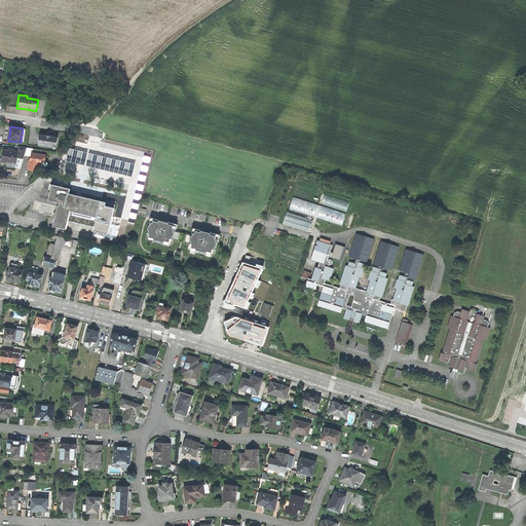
[(40,138),(39,142),(39,146),(53,148),(53,144),(57,144),(58,138),(50,137),(47,136),(40,135),(40,138)]
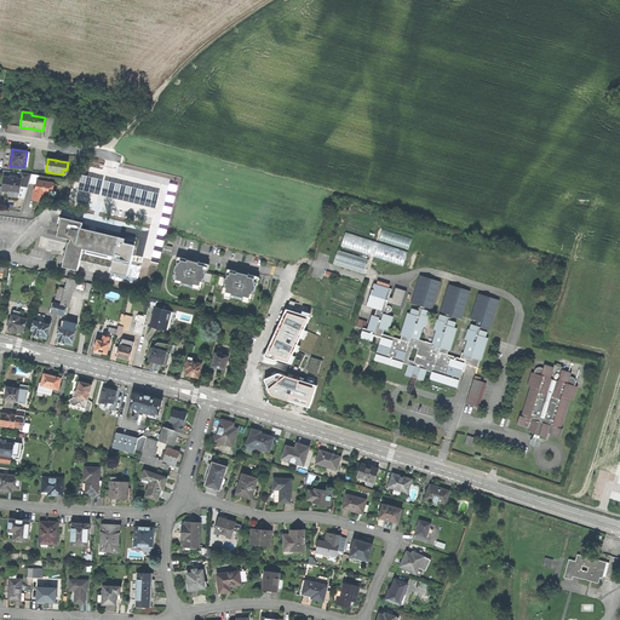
[(21,181),(19,187),(28,187),(29,183),(32,174),(22,173),(21,181)]
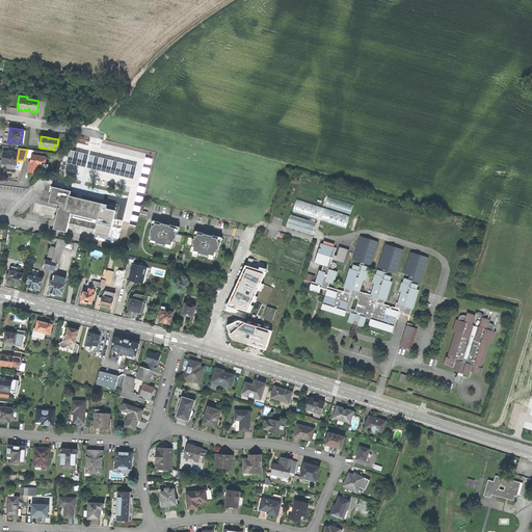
[(25,157),(31,158),(32,155),(33,155),(34,151),(27,150),(25,157)]
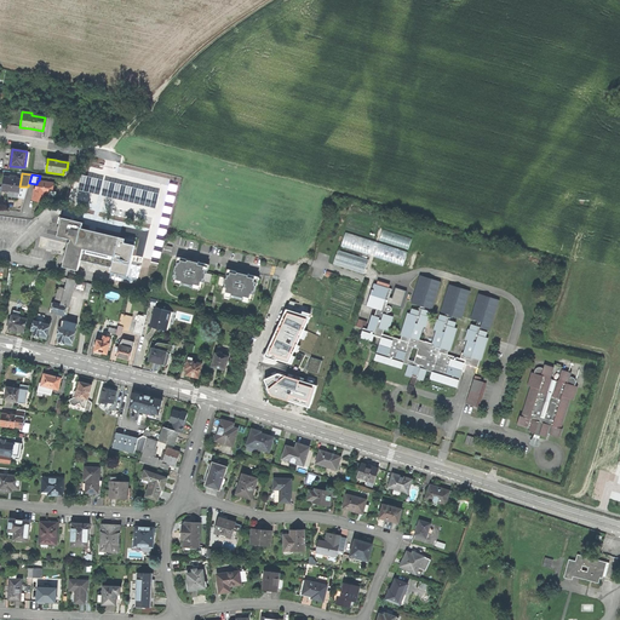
[(18,193),(19,187),(21,181),(17,179),(10,178),(5,177),(3,190),(6,191),(9,191),(18,193)]
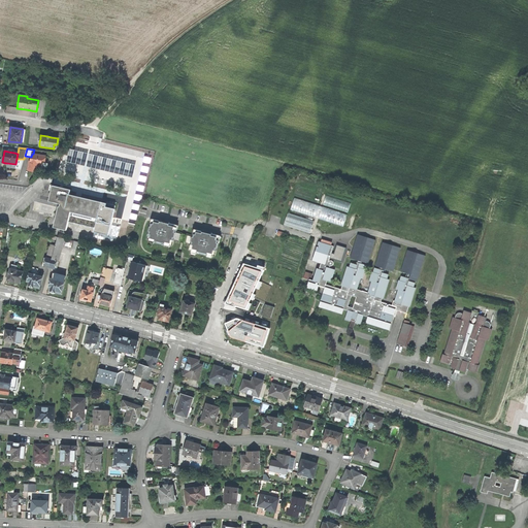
[(46,156),(33,154),(32,154),(31,157),(31,161),(30,165),(29,165),(28,170),(34,171),(34,169),(38,170),(39,165),(41,165),(42,161),(45,161),(46,156)]
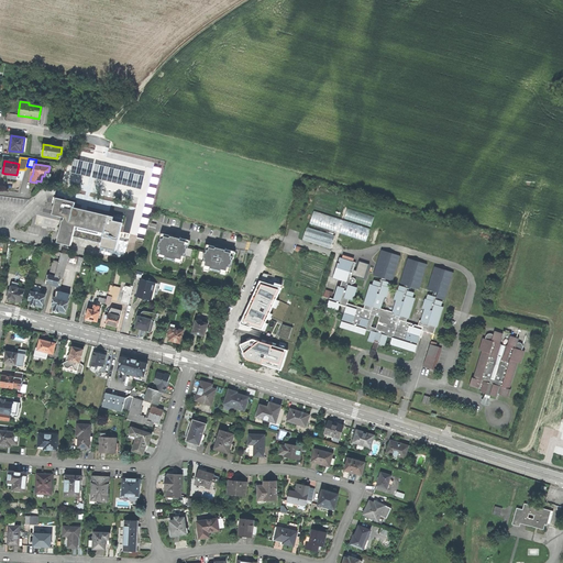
[(22,180),(25,169),(18,169),(17,175),(17,179),(22,180)]
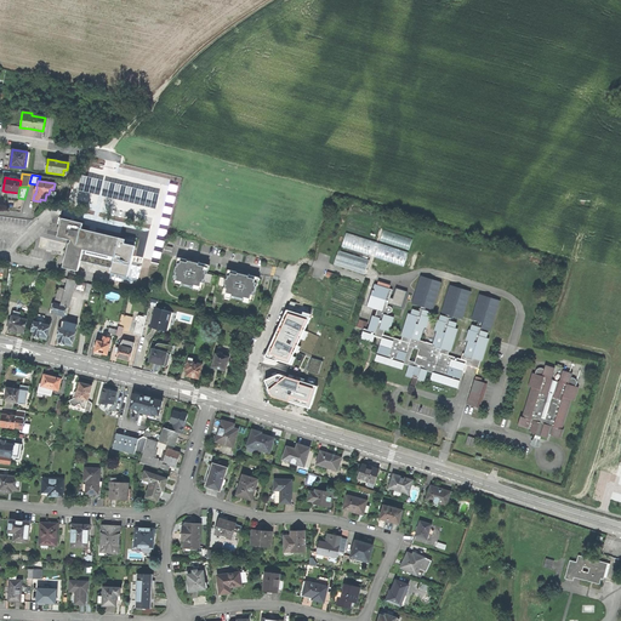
[(63,267),(78,271),(84,250),(114,257),(114,261),(130,266),(135,246),(124,244),(125,239),(83,229),(84,223),(62,218),(57,237),(72,240),(70,241),(70,243),(69,243),(63,267)]
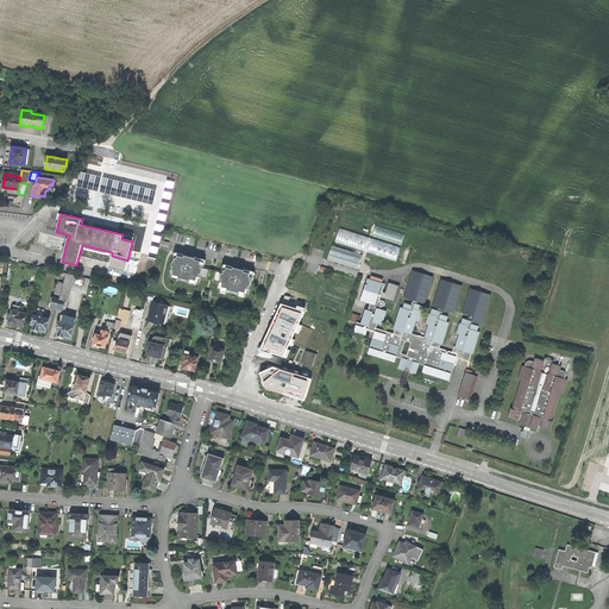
[(341,228),(338,243),(396,261),(400,248),(377,242),(375,248),(365,244),(365,240),(363,239),(364,236),(341,228)]
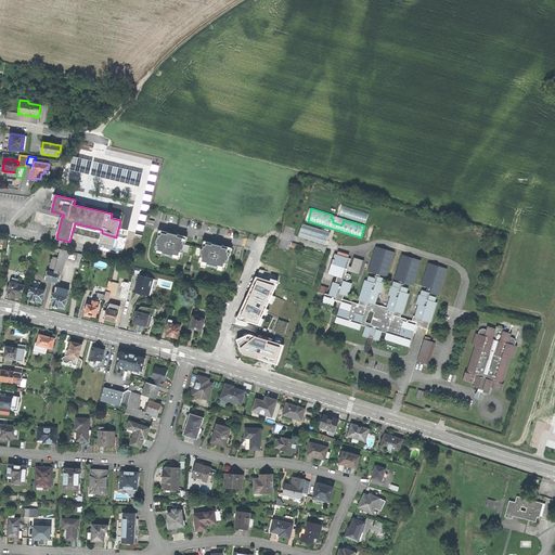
[(158,211),(157,219),(164,220),(166,213),(158,211)]
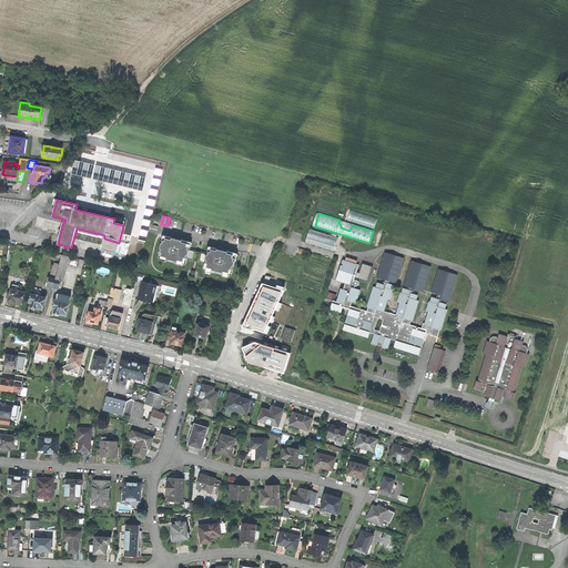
[(44,220),(43,226),(54,229),(56,221),(44,220)]
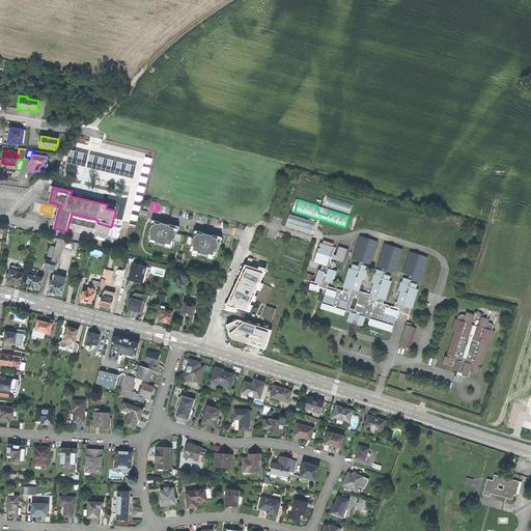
[(139,217),(146,219),(147,212),(141,211),(139,217)]
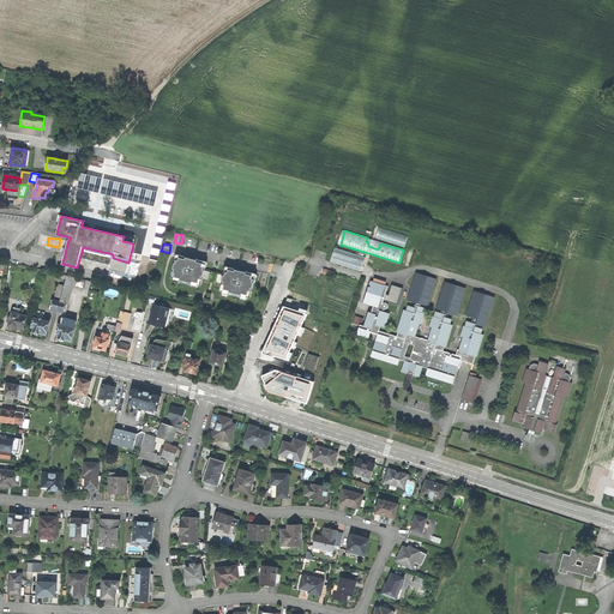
[(330,262),(361,272),(366,258),(335,248),(330,262)]
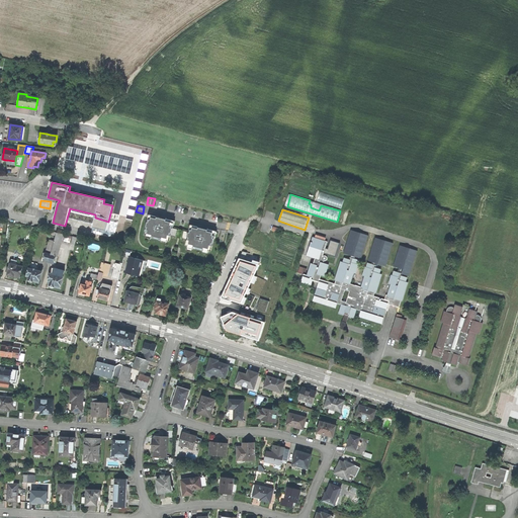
[(157,217),(150,216),(149,220),(148,223),(147,223),(145,230),(146,230),(145,235),(155,237),(154,238),(159,239),(169,241),(170,236),(176,238),(178,230),(171,228),(173,221),(166,220),(157,218),(157,217)]
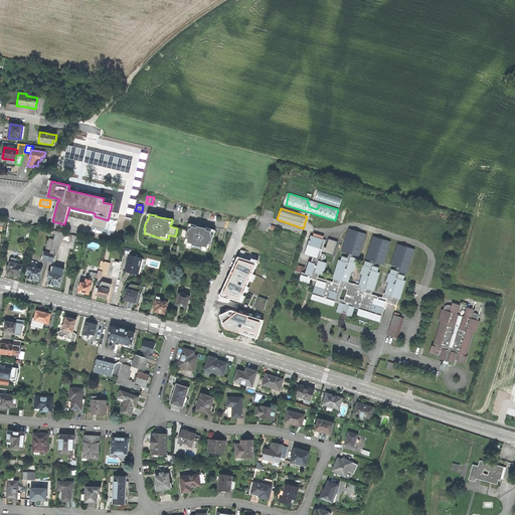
[(189,231),(181,229),(180,237),(186,238),(185,243),(195,245),(195,246),(199,247),(209,249),(210,244),(211,244),(213,237),(211,236),(212,234),(213,229),(206,227),(206,228),(197,226),(197,225),(190,224),(189,231)]
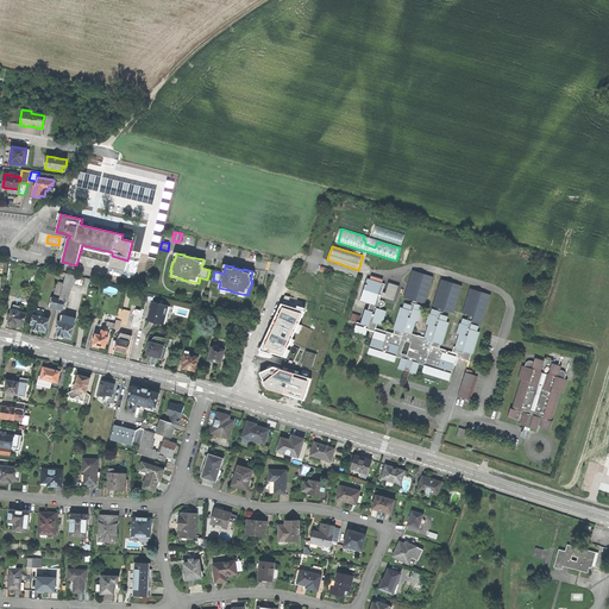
[(434,276),(413,270),(405,297),(426,303),(434,276)]
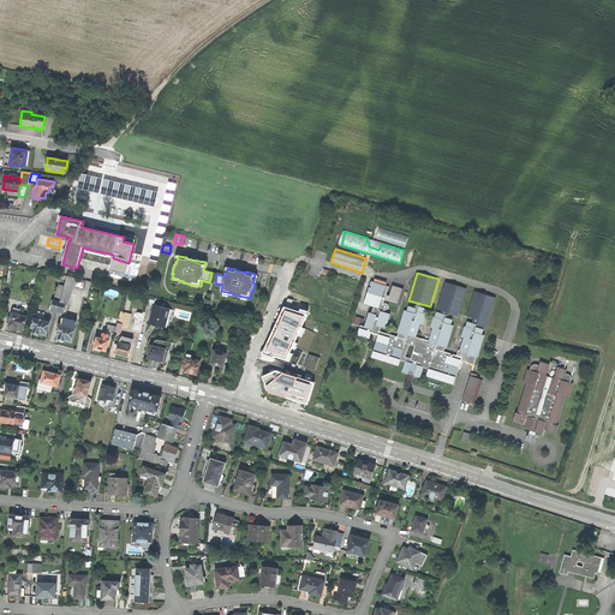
[(73,286),(76,278),(67,275),(66,278),(65,286),(60,302),(66,304),(71,285),(73,286)]
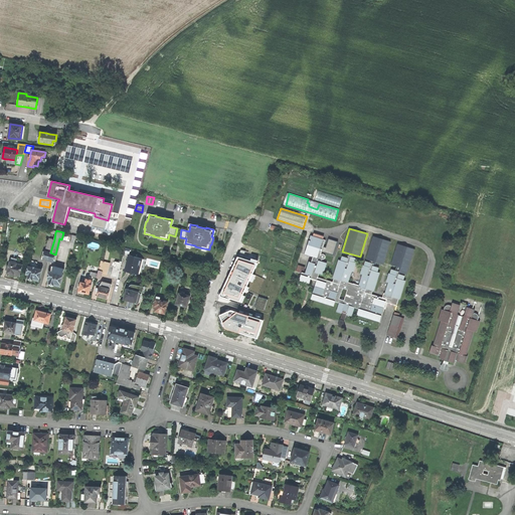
[(61,239),(70,241),(72,234),(63,232),(61,239)]
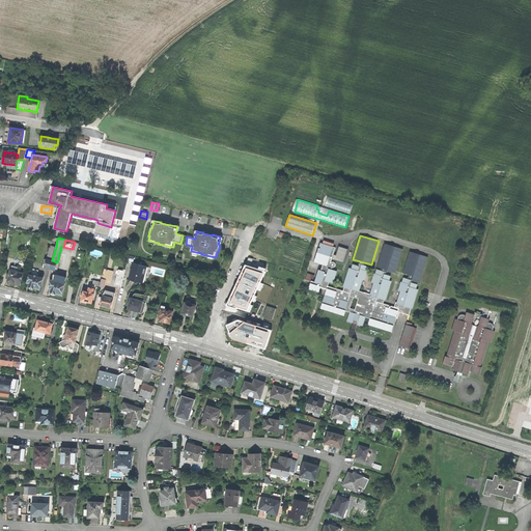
[(369,325),(392,332),(398,311),(410,314),(412,308),(413,308),(418,289),(416,289),(418,284),(412,283),(413,280),(404,278),(402,282),(401,282),(398,290),(401,291),(397,302),(396,302),(395,307),(384,303),(385,299),(386,300),(391,281),(389,280),(390,276),(386,274),(387,272),(378,270),(376,274),(374,274),(372,282),(374,283),(371,295),(359,290),(363,279),(365,279),(367,272),(366,271),(368,267),(360,263),(359,267),(353,264),(352,269),(350,269),(343,286),(345,287),(344,291),(329,286),(330,282),(333,283),(337,272),(332,270),(332,268),(334,268),(335,267),(336,266),(335,263),(335,262),(333,262),(331,262),(336,248),(320,244),(314,262),(324,264),(322,271),(319,271),(315,282),(312,281),(309,289),(319,292),(320,287),(328,289),(322,308),(344,315),(346,311),(351,312),(347,322),(353,324),(354,323),(356,323),(358,324),(358,325),(363,327),(366,317),(371,318),(369,325)]
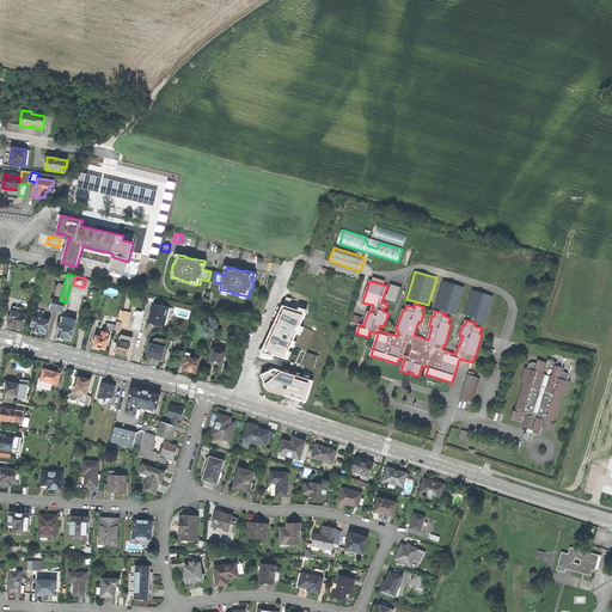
[(465,287),(445,281),(435,307),(457,314),(465,287)]
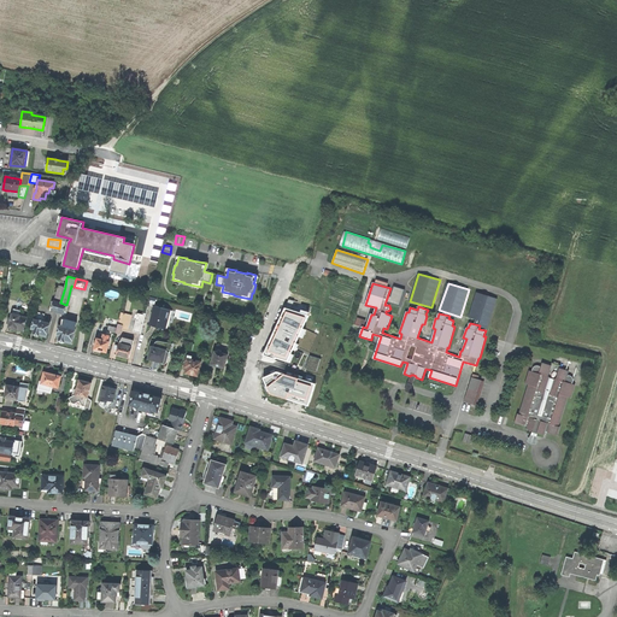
[(54,301),(60,303),(65,287),(58,286),(54,301)]
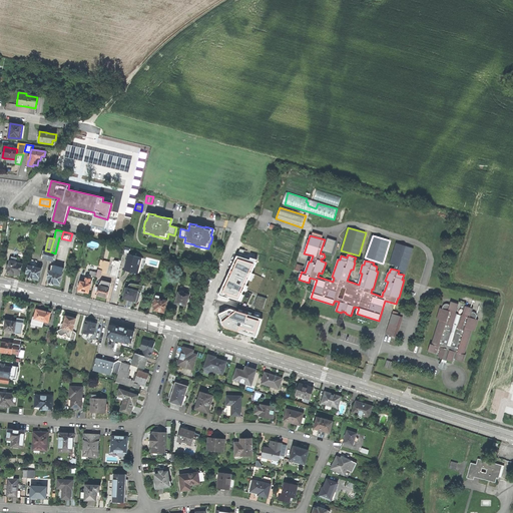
[(415,247),(397,242),(390,264),(400,267),(399,271),(407,274),(415,247)]
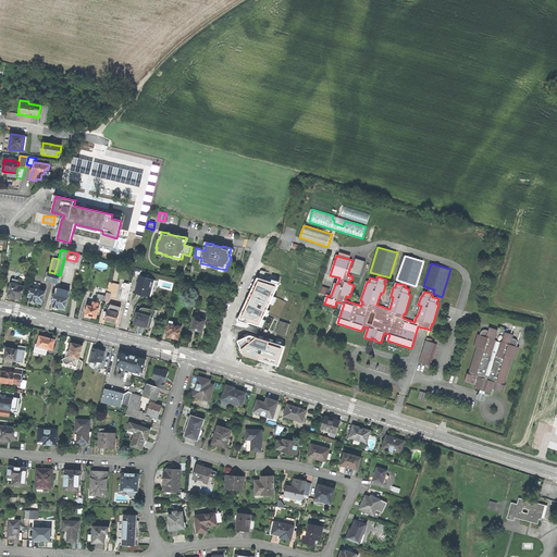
[(140,296),(148,298),(153,281),(139,276),(137,283),(138,283),(135,294),(140,296)]
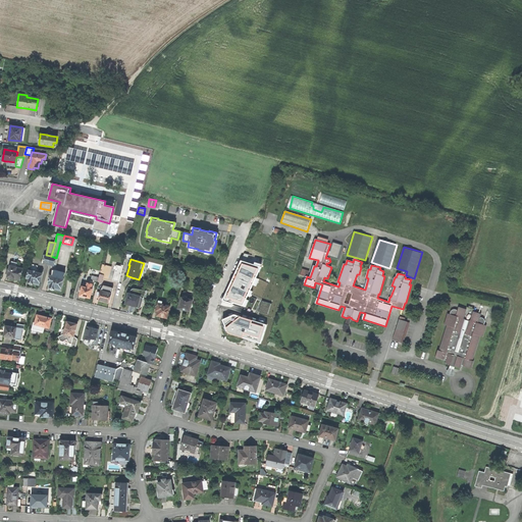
[(233,302),(244,306),(252,288),(261,267),(242,261),(223,301),(232,304),(233,302)]
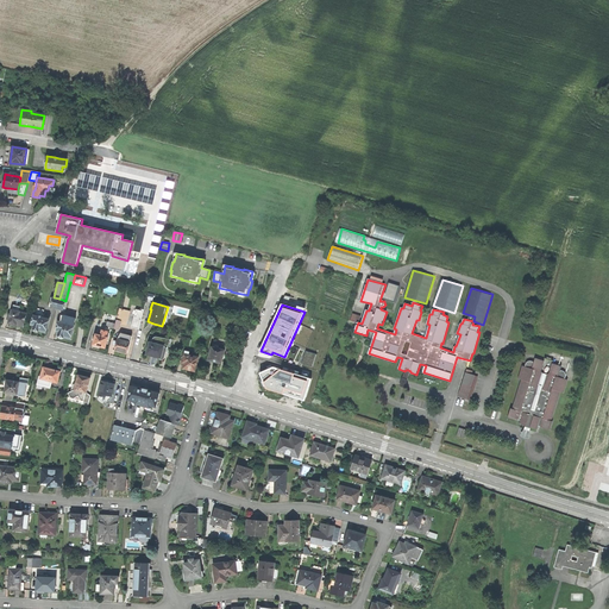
[(23,327),(26,314),(19,313),(20,308),(13,306),(11,315),(8,314),(7,321),(10,321),(10,325),(11,326),(13,327),(16,326),(19,326),(23,327)]
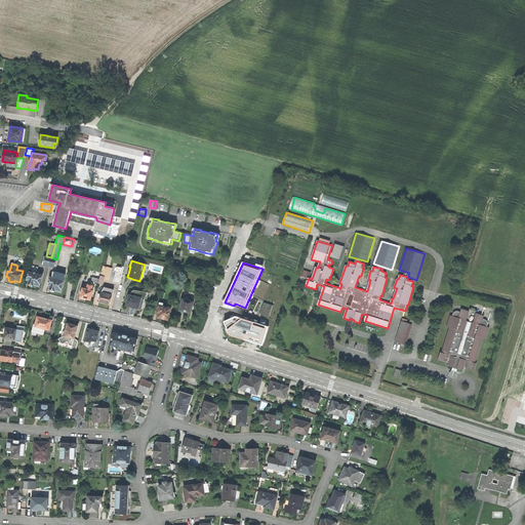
[(98,283),(102,284),(104,278),(109,279),(112,270),(103,267),(99,279),(98,283)]
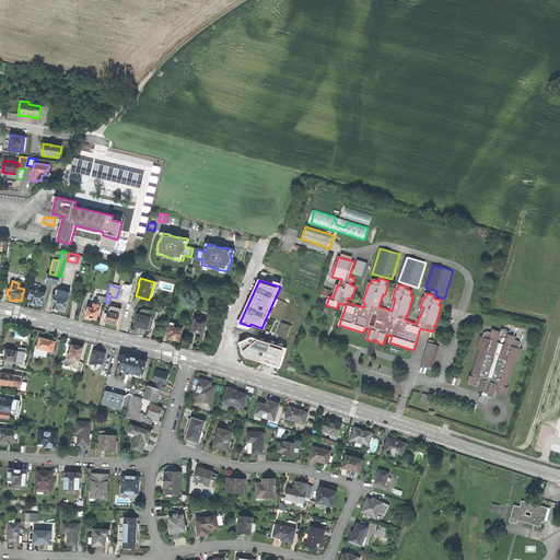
[(131,287),(125,286),(121,301),(127,302),(131,287)]
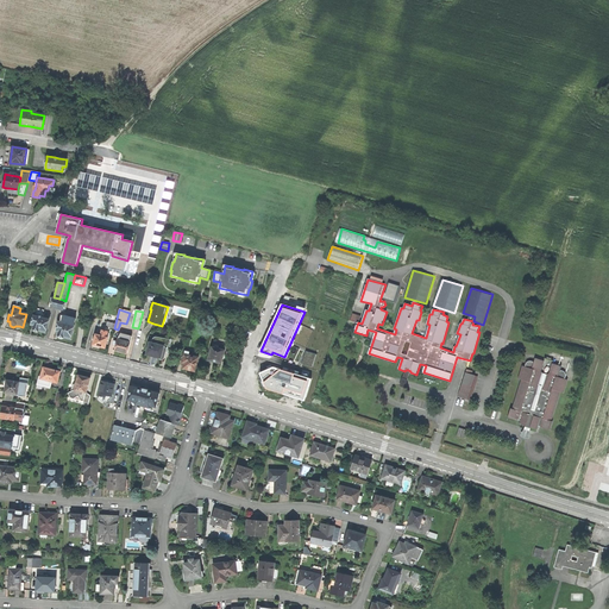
[(45,333),(49,319),(43,316),(36,315),(35,314),(31,325),(35,326),(33,330),(35,332),(38,333),(39,332),(43,332),(45,333)]
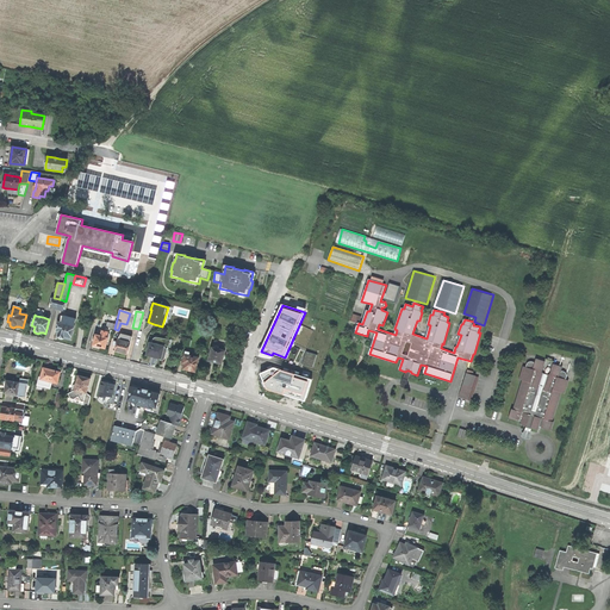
[(67,338),(70,340),(75,327),(74,325),(75,319),(63,316),(62,321),(61,321),(60,322),(56,332),(58,332),(58,337),(58,338),(62,340),(63,338),(67,338)]
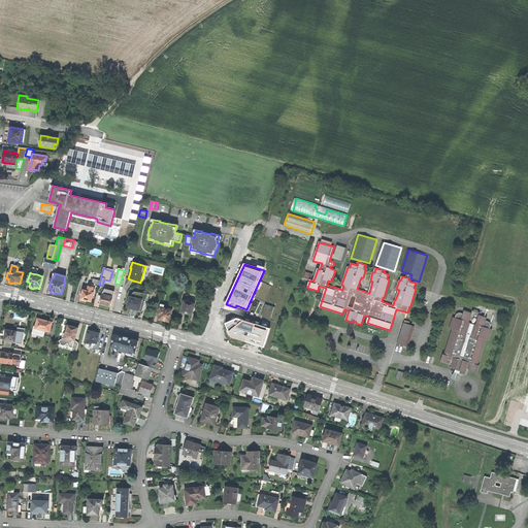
[(95,289),(88,288),(88,291),(84,290),(80,301),(84,301),(86,302),(86,301),(91,302),(95,289)]
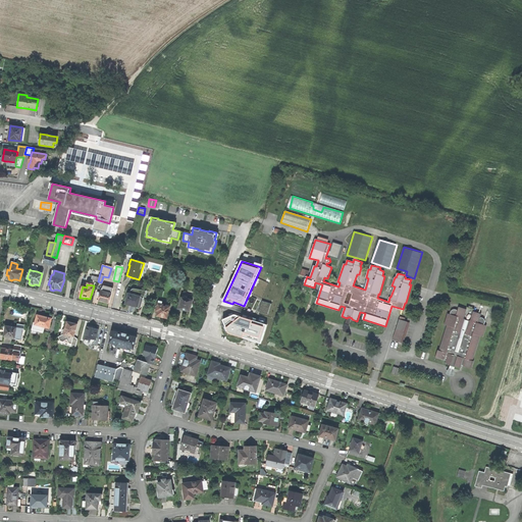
[(103,302),(109,304),(112,289),(104,286),(103,290),(101,290),(101,291),(100,291),(100,294),(97,293),(96,297),(99,297),(98,301),(103,302)]
